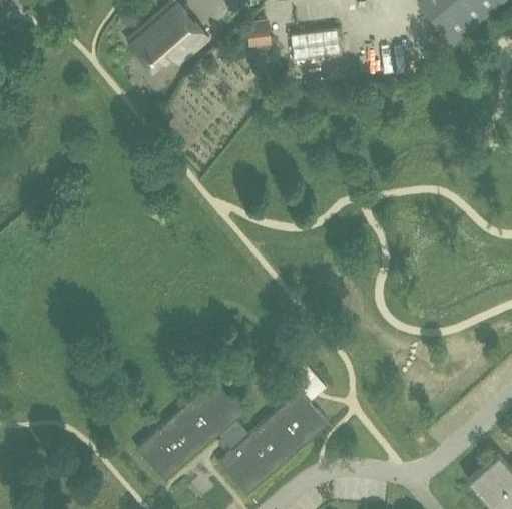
[(422,0),(417,5),(452,46),(506,0),(422,0)]
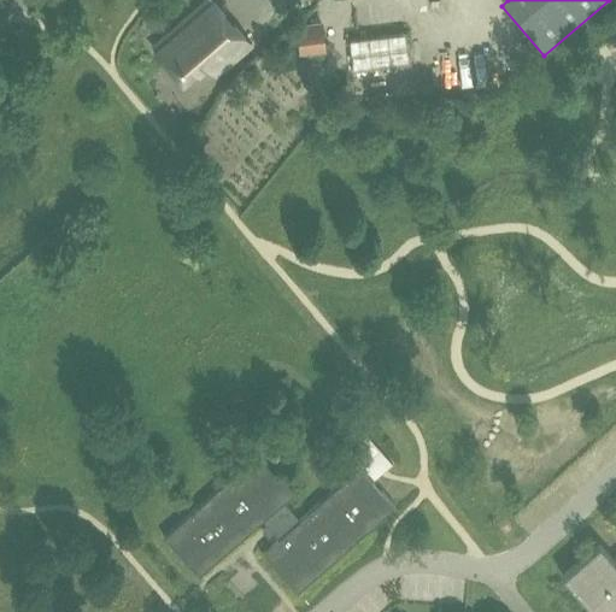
[(207,68),(220,82),(253,51),(210,1),(152,51),(185,88),(207,68)]
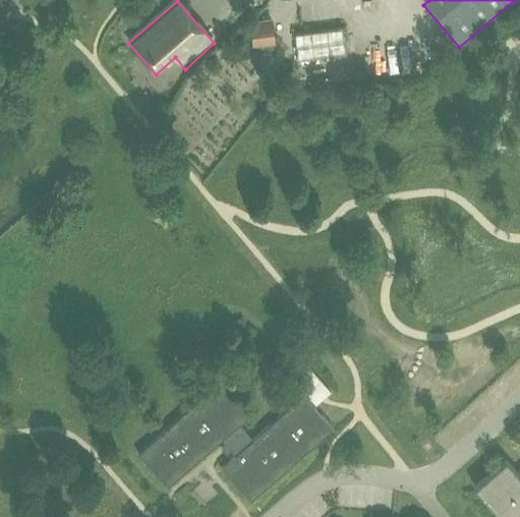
[(253,47),(276,45),(273,21),(250,23),(253,47)]
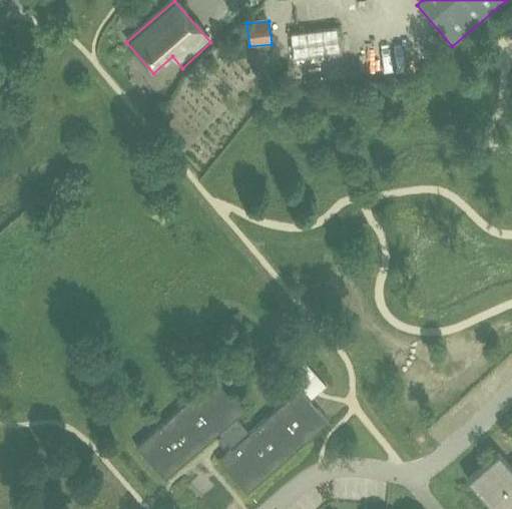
[(291,35),(294,62),(342,56),(339,30),(291,35)]
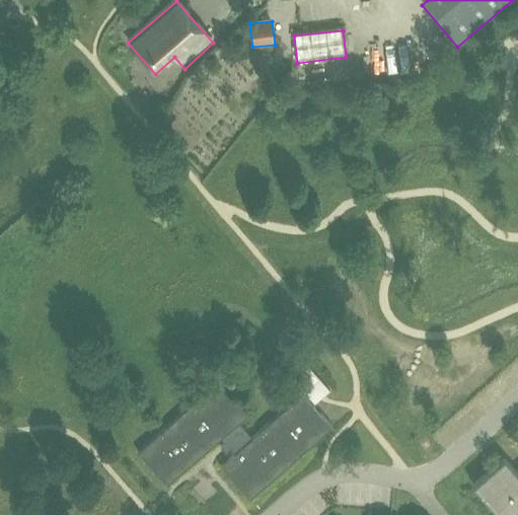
[(225,445),(222,448),(227,455),(231,452),(235,456),(221,468),(249,502),(333,429),(303,396),(253,440),(239,425),(247,417),(219,384),(138,455),(167,488),(221,441),(225,445)]
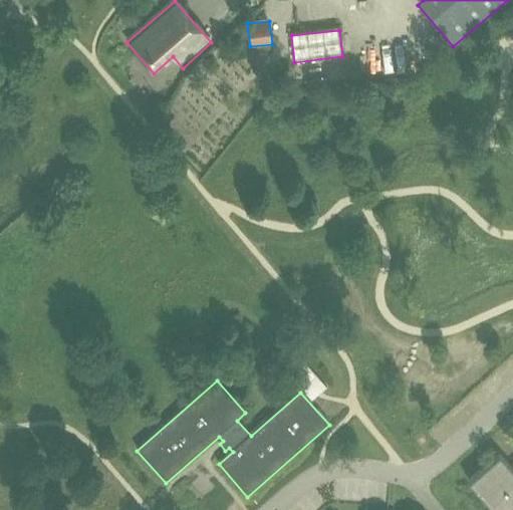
[(469,483),(492,509),(512,509),(512,470),(500,456),(469,483)]
